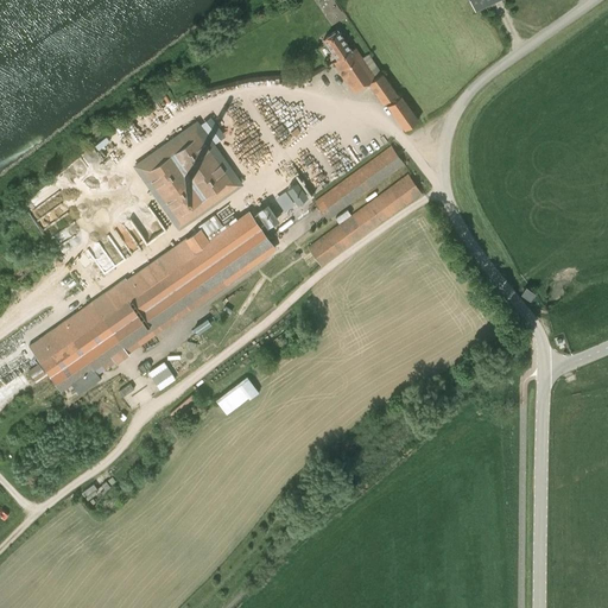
[(468,0),(475,12),(501,0),(468,0)]
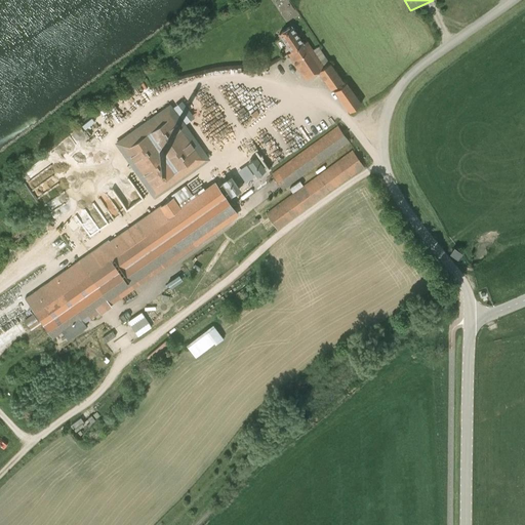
[(303,44),(296,35),(291,27),(280,34),(286,43),(291,51),(287,53),(306,80),(318,72),(330,89),(342,80),(330,63),(324,67),(307,41),(303,44)]
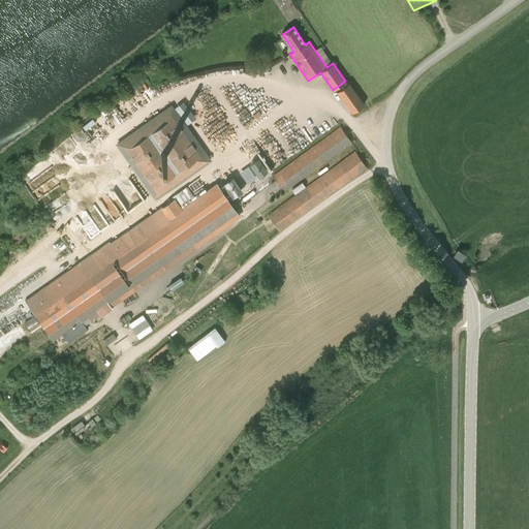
[(349,83),(337,92),(351,114),(364,103),(349,83)]
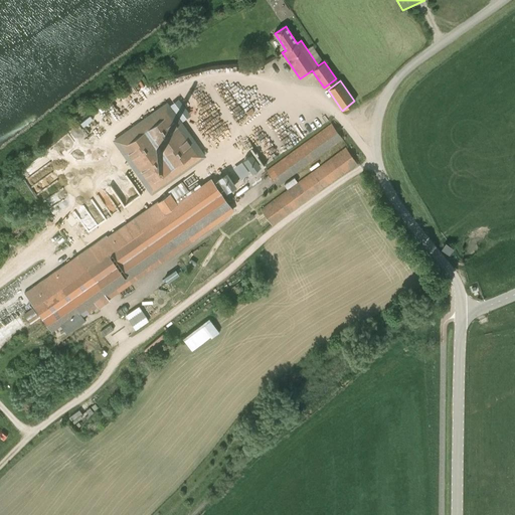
[(151,195),(198,161),(206,156),(167,101),(113,140),(113,141),(151,195)]
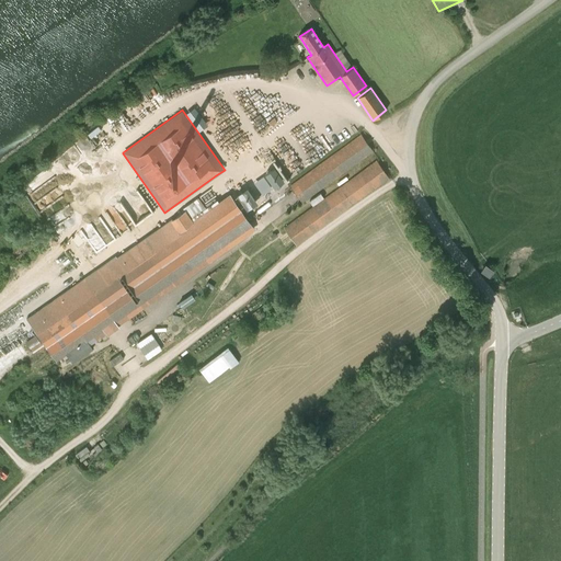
[(373,151),(361,134),(289,186),(301,203),(373,151)]
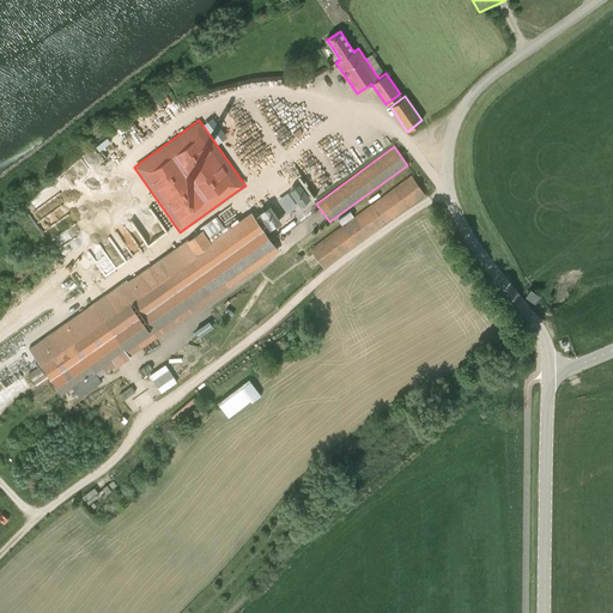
[(425,195),(411,175),(388,192),(311,249),(315,254),(319,258),(321,261),(326,268),(425,195)]
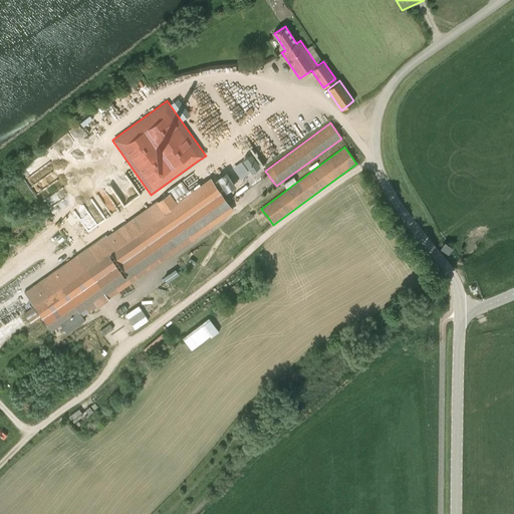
[(51,330),(60,324),(66,334),(85,320),(82,316),(228,215),(225,211),(231,207),(211,178),(176,202),(170,193),(157,202),(157,201),(107,236),(105,235),(24,292),(35,308),(38,311),(48,325),(51,330)]
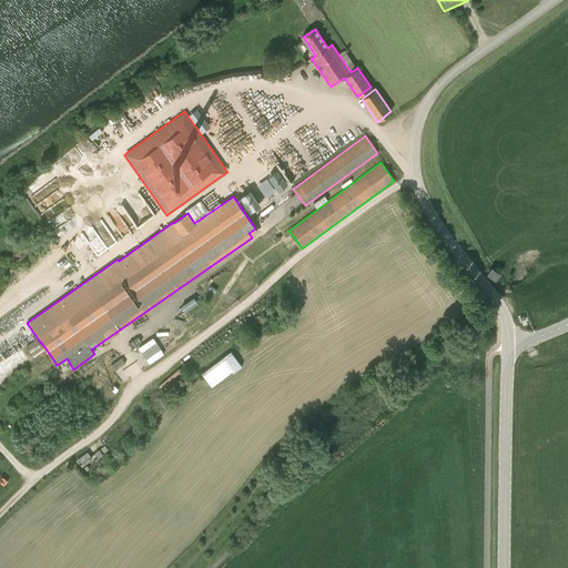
[(492,267),(487,274),(495,280),(499,273),(492,267)]
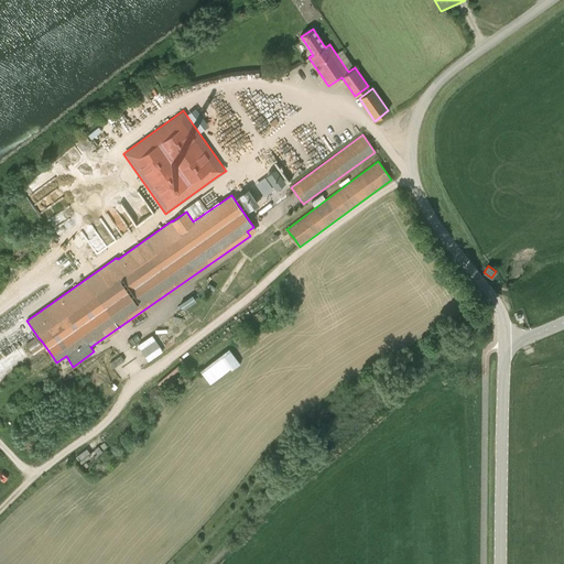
[(156,343),(152,336),(138,346),(149,362),(163,353),(156,343)]
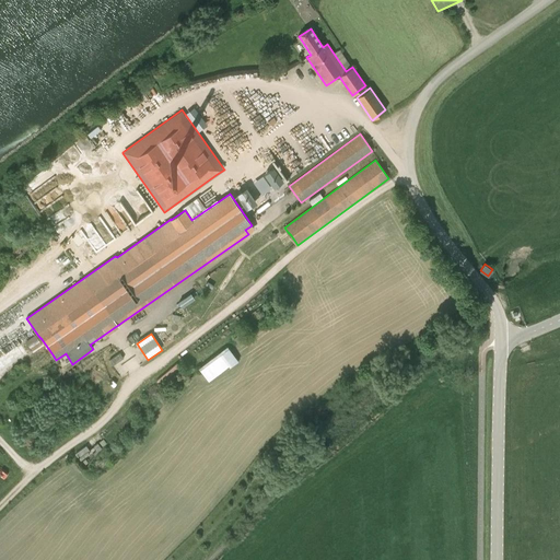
[(206,381),(236,360),(226,347),(197,368),(206,381)]
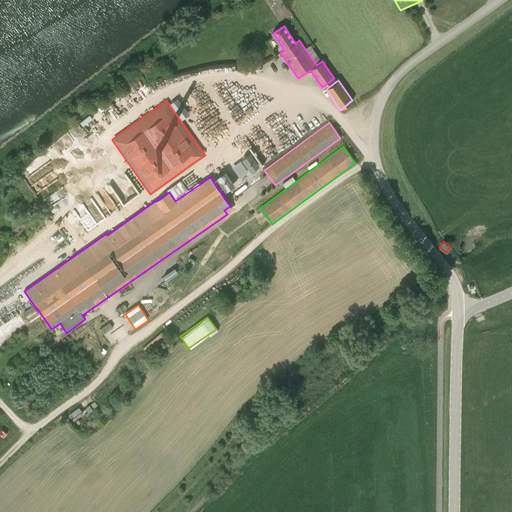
[(109,323),(100,329),(103,334),(112,327),(109,323)]
